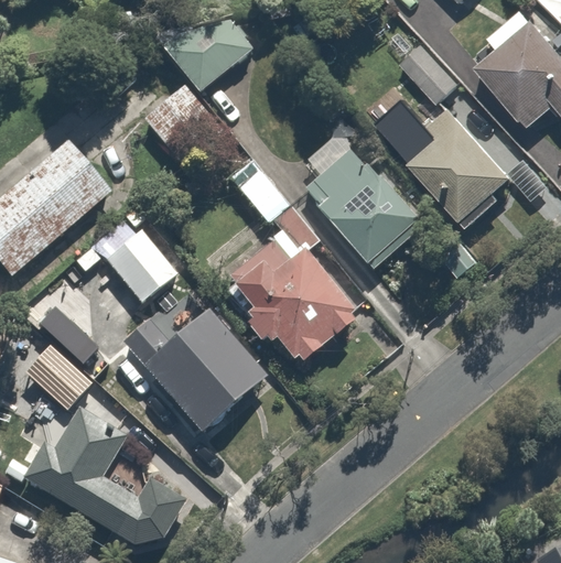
[(499,52),(479,69),(529,128),(559,103),(560,104),(560,49),(524,6),(487,36),(499,52)]
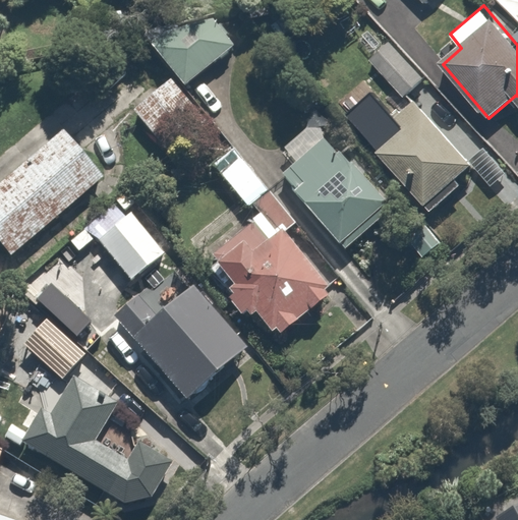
[(190,90),(240,42),(210,9),(160,58),(190,90)]
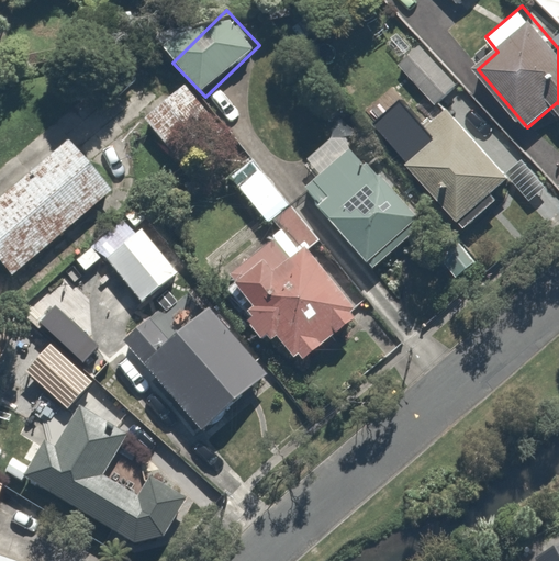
[(399,60),(438,104),(392,147),(464,224),(525,167),(455,90),(465,80),(425,36),(399,60)]
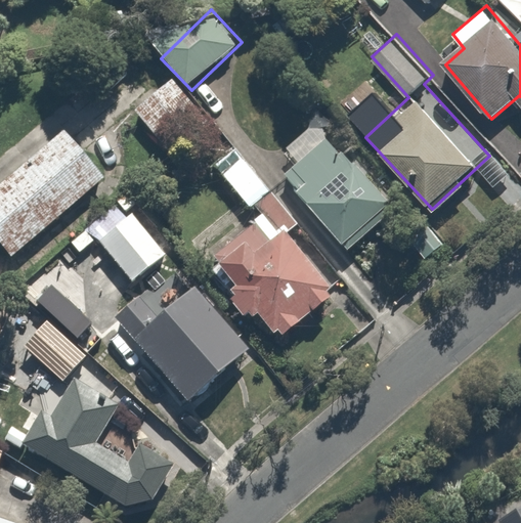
[(199,103),(172,75),(131,112),(158,140),(199,103)]
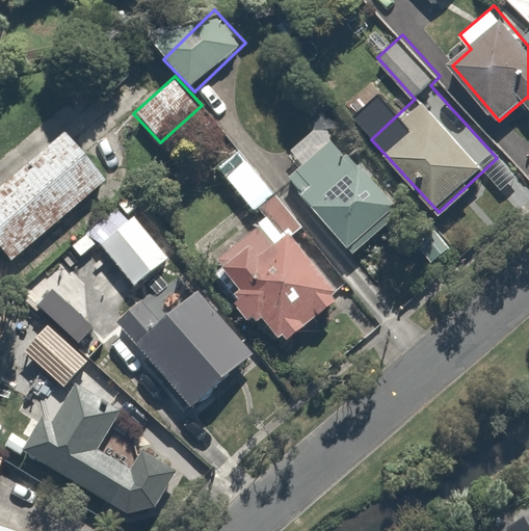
[(107,181),(65,130),(0,184),(0,247),(10,261),(107,181)]
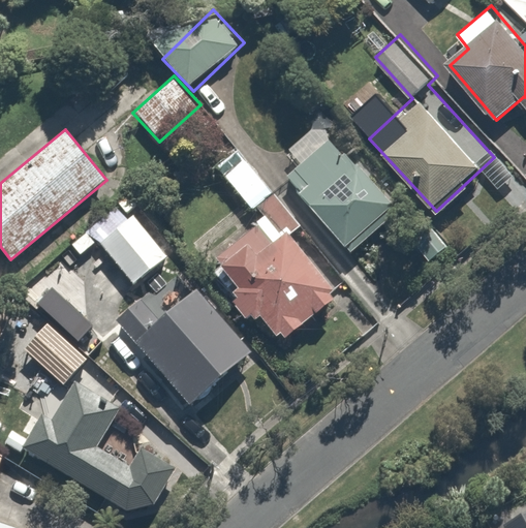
[(395,203),(330,136),(282,183),(347,249),(395,203)]
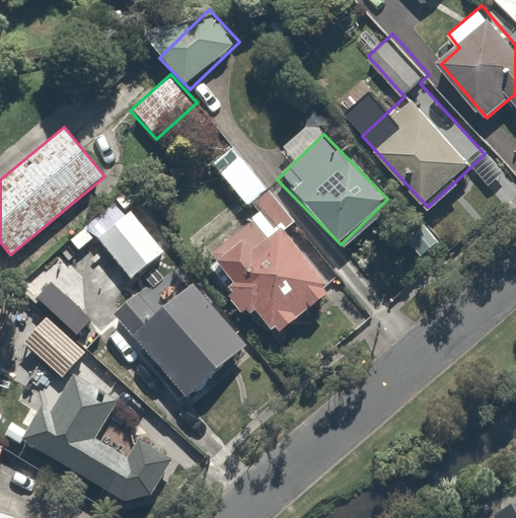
[(270,189),(238,150),(214,169),(245,208),(253,202),(270,189)]
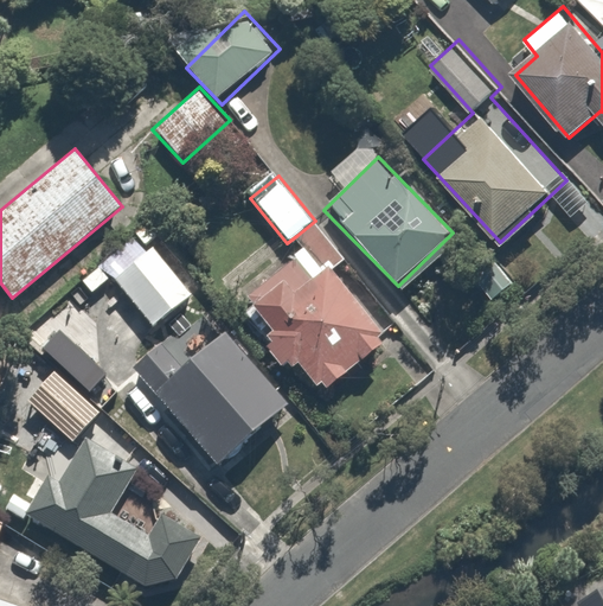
[(315,221),(296,236),(305,246),(244,294),(271,329),(263,336),(288,367),(293,363),(320,397),(389,342),(331,270),(346,259),(315,221)]
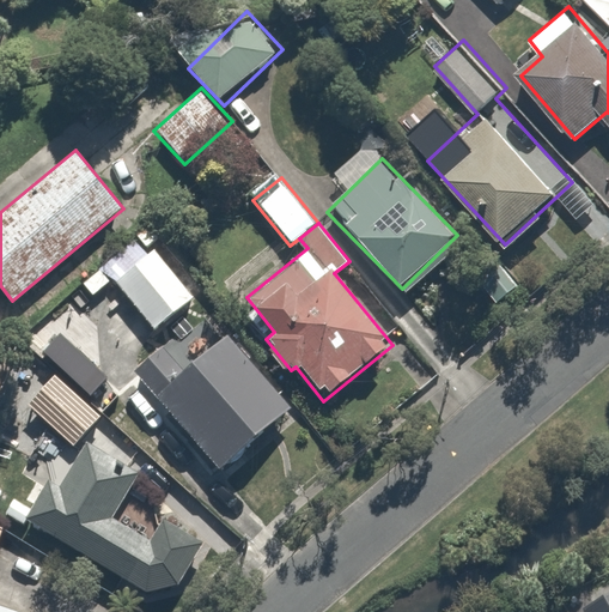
[(200,296),(158,242),(140,256),(135,250),(109,271),(154,331),(200,296)]
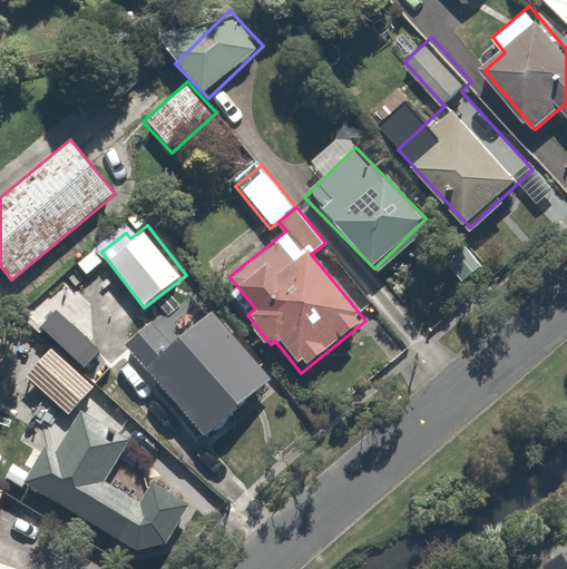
[(173,343),(149,317),(121,343),(206,439),(273,380),(211,310),(173,343)]
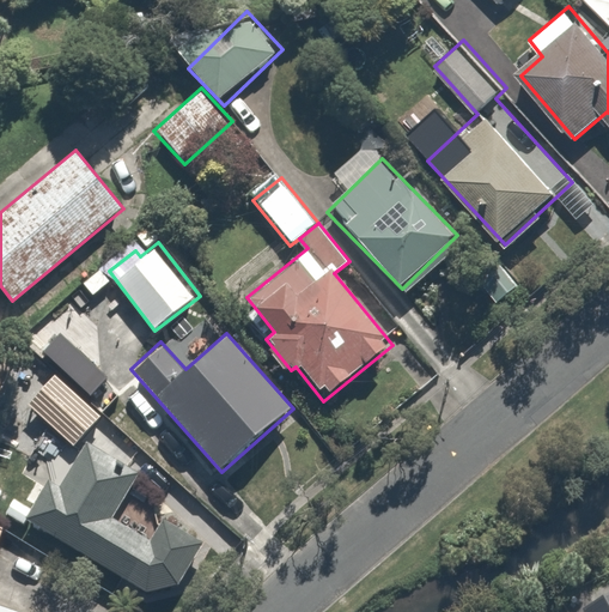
[(81,448),(91,432),(108,407),(54,373),(26,413),(81,448)]
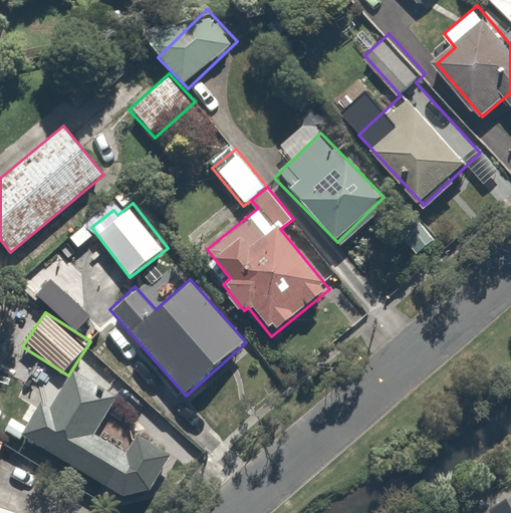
[(39,400),(18,432),(137,509),(174,453),(141,431),(124,456),(89,434),(118,390),(76,362),(68,375),(48,406),(39,400)]
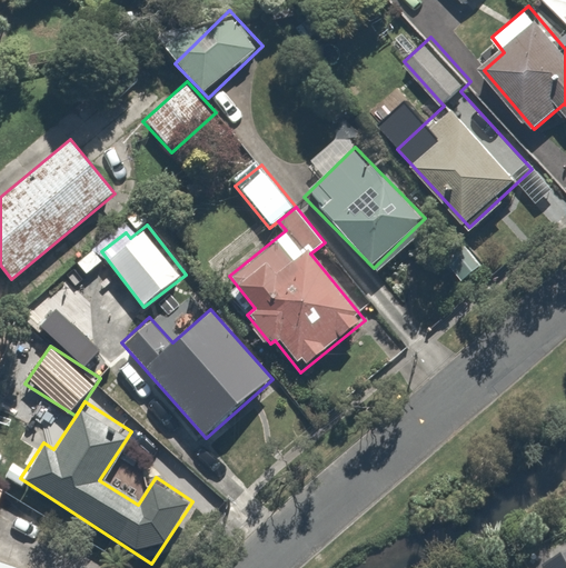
[(0,567),(19,567),(0,560),(0,510),(7,494),(0,491),(0,567)]
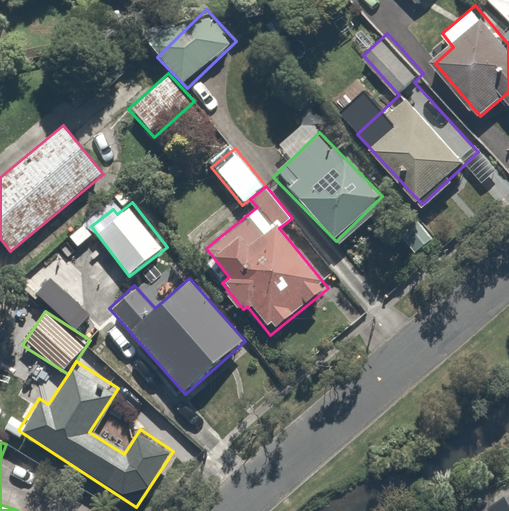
[(481,510),(494,503),(489,494),(476,500),(481,510)]
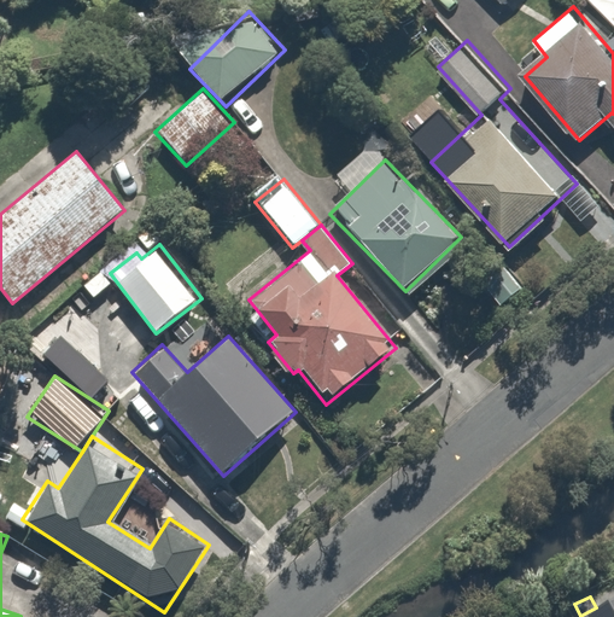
[(613,604),(590,616),(613,616),(613,604)]
